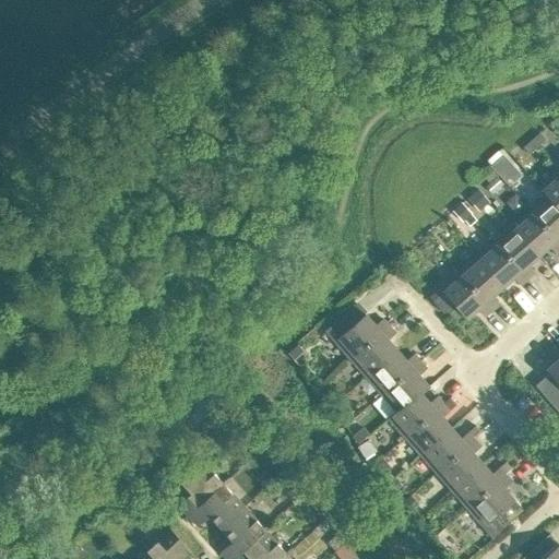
[(539,133),(531,141),(537,147),(546,140),(539,133)]
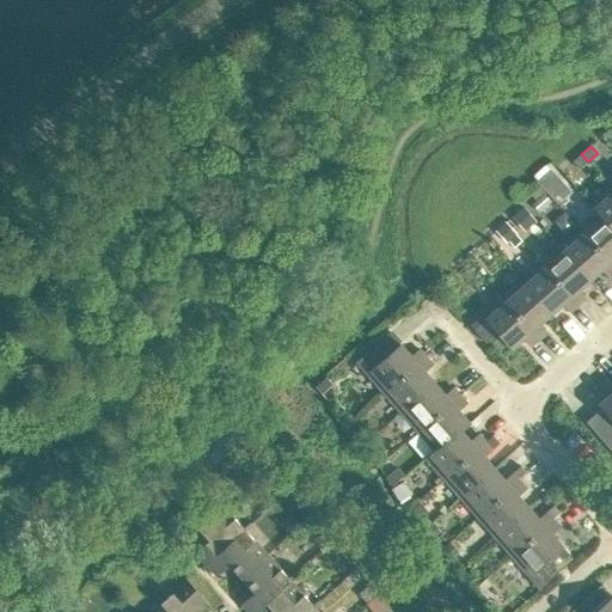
[(581,154),(573,163),(579,170),(588,161),(581,154)]
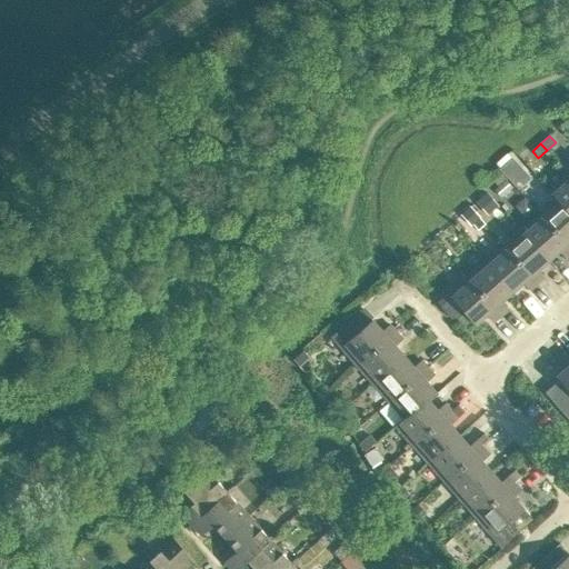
[(512,159),(500,170),(509,180),(521,169),(512,159)]
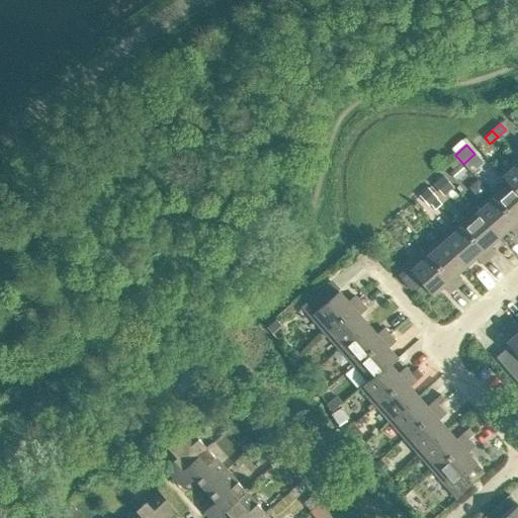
[(499,173),(506,180),(506,179),(517,192),(517,159),(516,158),(499,173)]
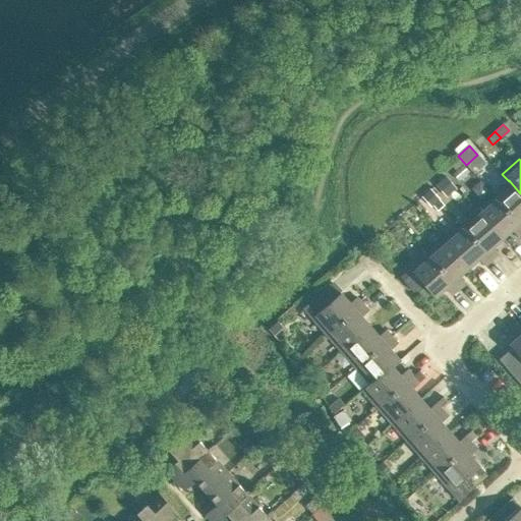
[(462,166),(453,174),(458,181),(468,172),(462,166)]
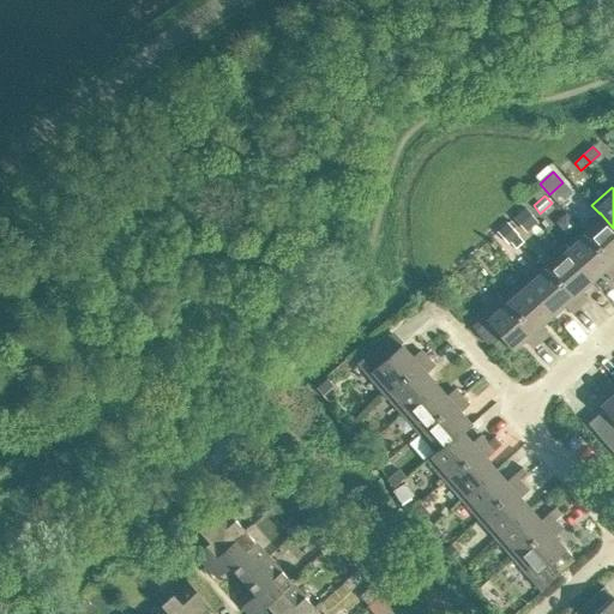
[(524,209),(513,218),(527,233),(537,223),(524,209)]
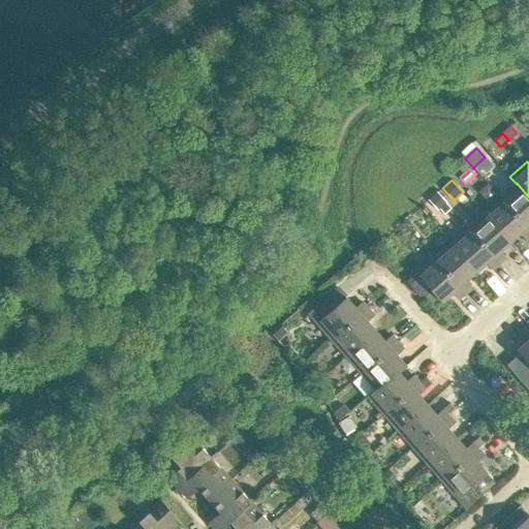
[(528,196),(517,183),(517,184),(500,198),(528,230),(528,196)]
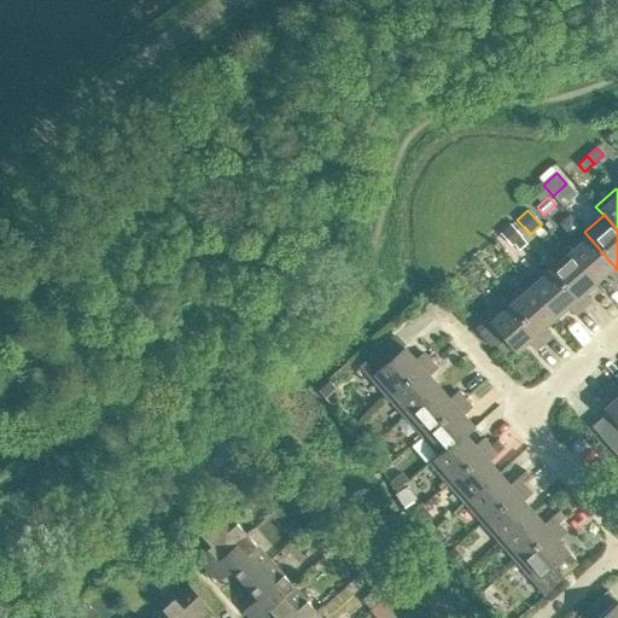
[(520,237),(509,225),(500,233),(511,246),(520,237)]
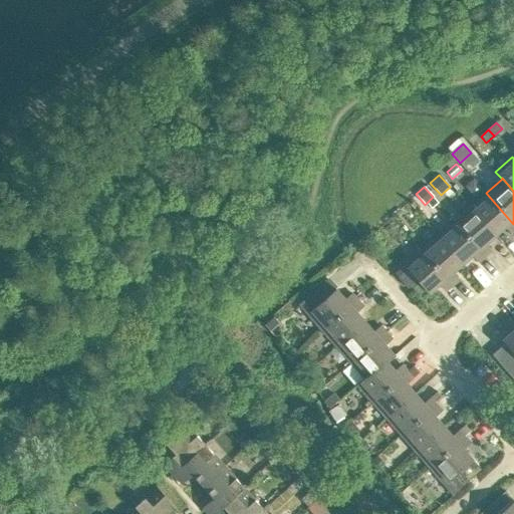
[(513,224),(486,193),(470,207),(495,235),(504,226),(510,233),(513,229),(513,224)]
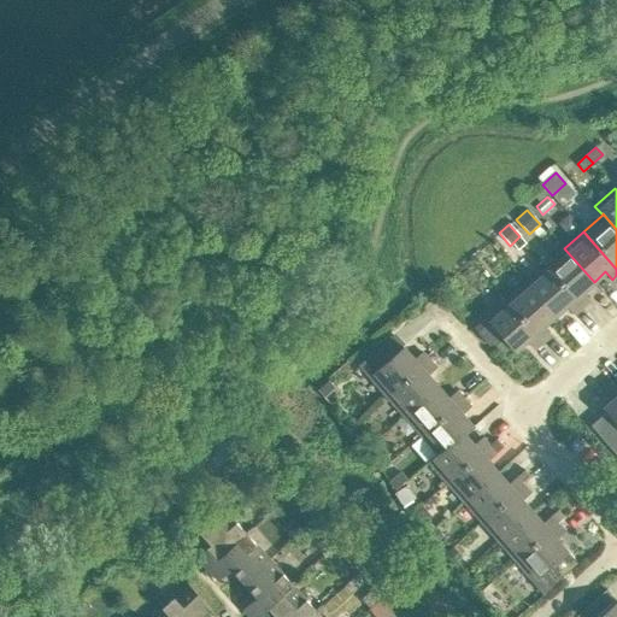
[(564,248),(545,265),(581,307),(588,301),(589,300),(582,292),(594,282),(564,248)]
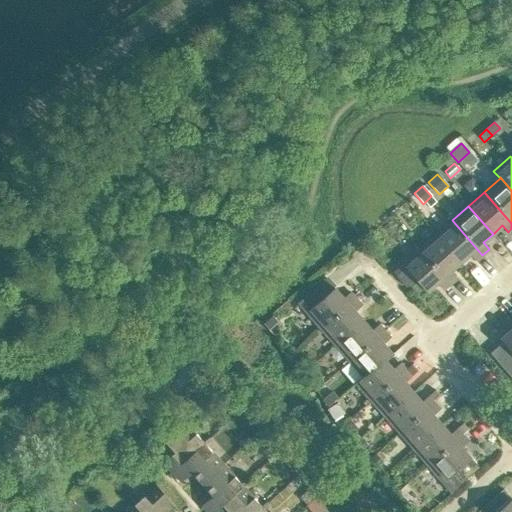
[(452,220),(436,234),(460,262),(470,254),(476,261),(482,255),(452,220)]
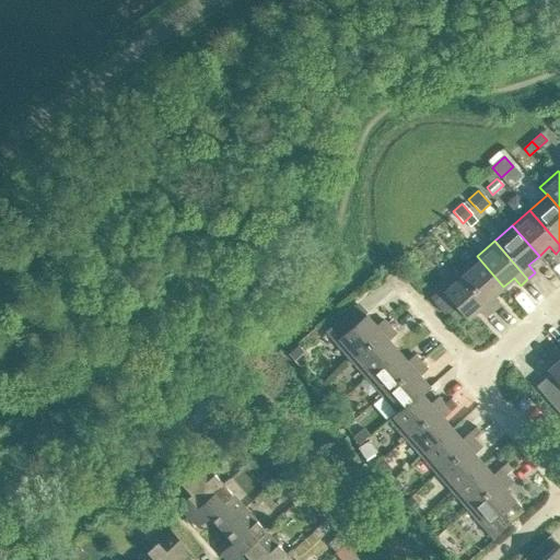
[(477,256),(458,272),(492,310),(499,304),(492,296),(503,287),(477,256)]
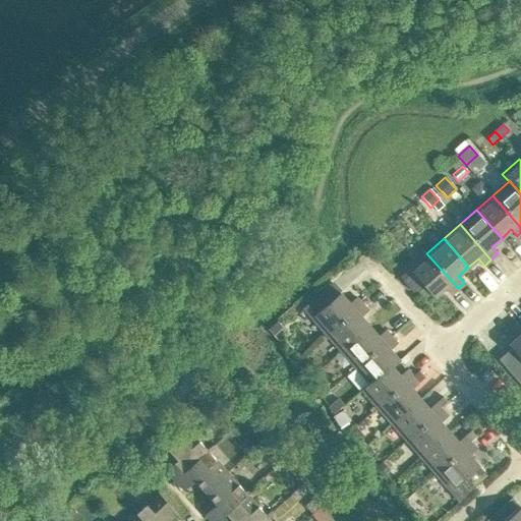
[(458,288),(426,253),(400,277),(412,291),(422,283),(435,296),(445,287),(451,294),(458,288)]
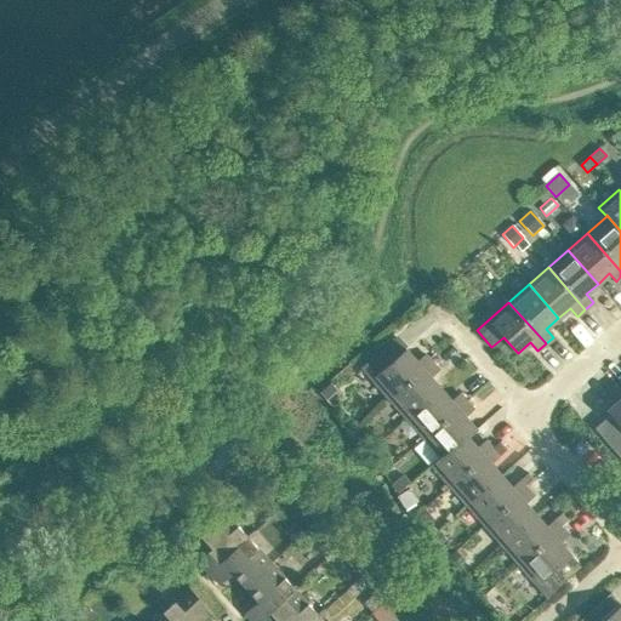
[(592,303),(585,309),(588,314),(596,307),(592,303)]
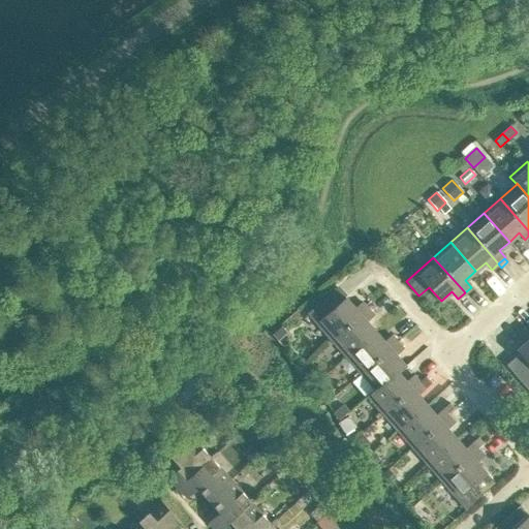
[(307,312),(332,340),(368,308),(362,302),(354,308),(345,297),(332,309),(322,300),(307,312)]
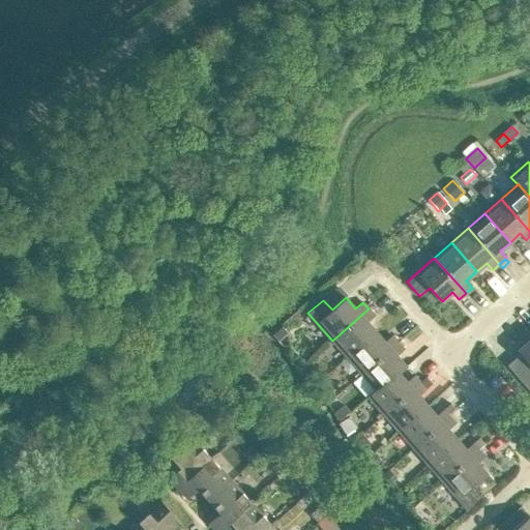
[(332,341),(347,357),(376,332),(366,322),(374,316),(369,308),(332,341)]
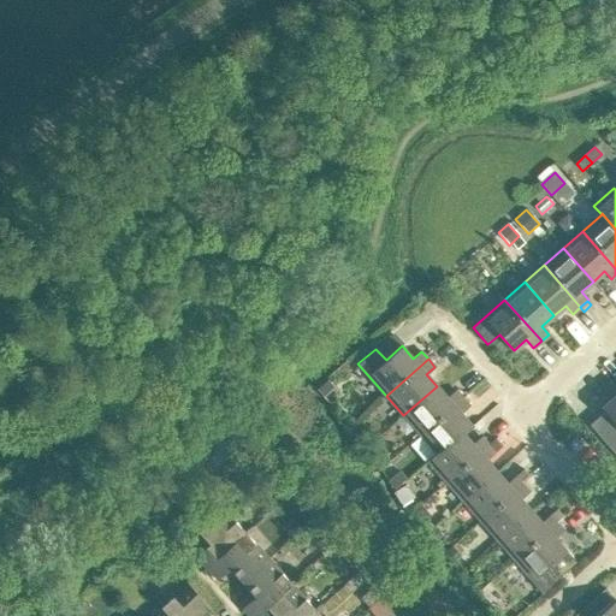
[(324,397),(335,388),(327,380),(317,390),(324,397)]
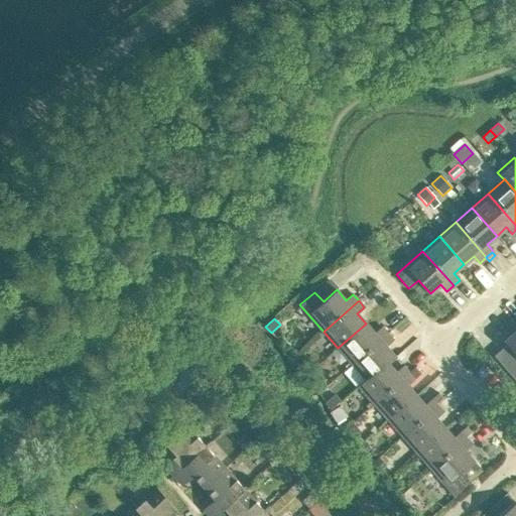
[(515,320),(515,319),(508,325),(514,332),(504,341),(504,342),(515,355),(515,320)]
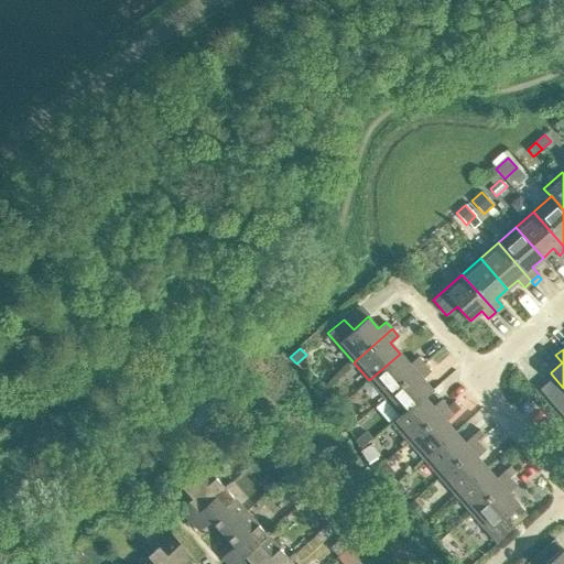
[(369,380),(384,398),(423,365),(416,357),(409,364),(400,354),(369,380)]
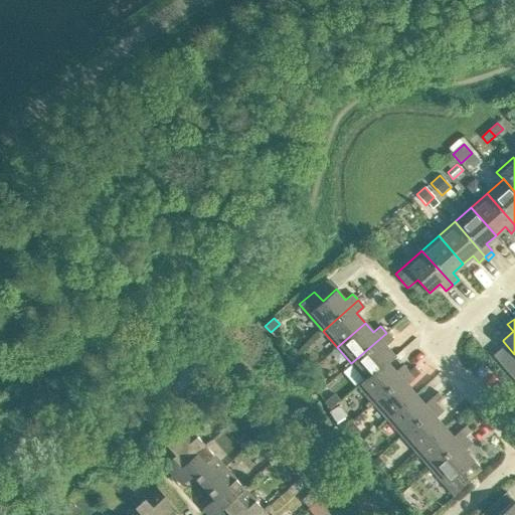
[(351,363),(365,379),(386,361),(387,362),(394,356),(385,346),(392,339),(386,333),(351,363)]
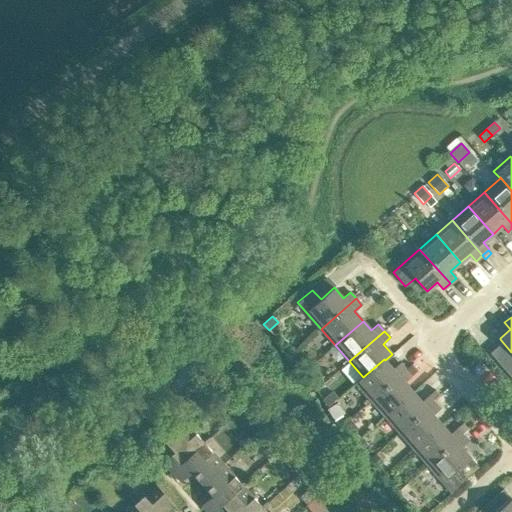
[(355,383),(370,400),(405,370),(400,363),(393,369),(385,360),(384,359),(363,377),(355,383)]
